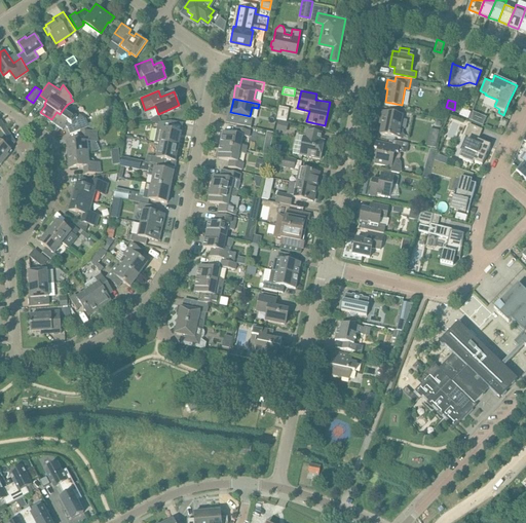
[(240,114),(230,112),(232,104),(228,103),(225,119),(238,121),(240,114)]
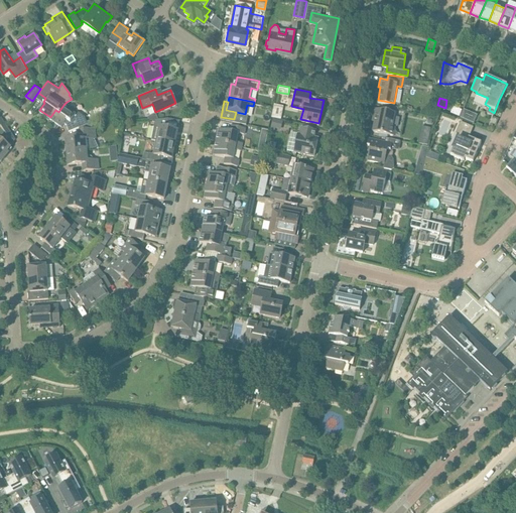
[(283,103),(274,101),(271,114),(280,116),(283,103)]
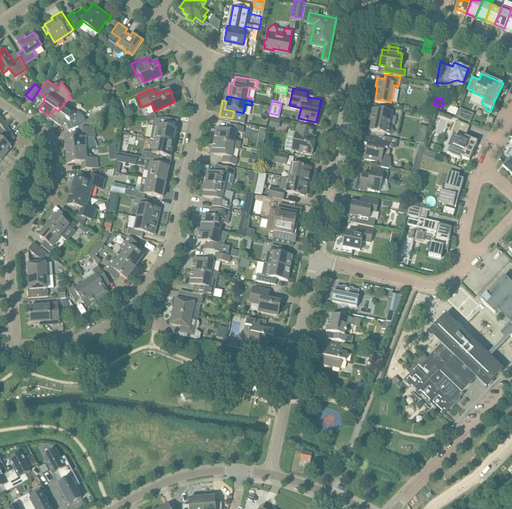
[(55,109),(50,116),(60,124),(63,120),(66,122),(68,128),(78,124),(87,121),(85,118),(84,114),(77,109),(66,101),(63,104),(58,111),(55,109)]
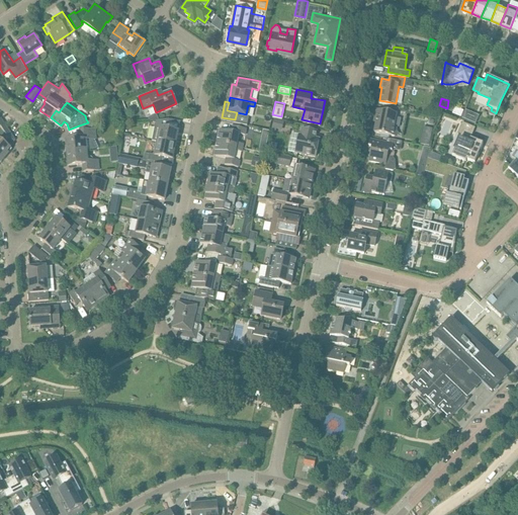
[(460,113),(462,108),(454,105),(452,110),(460,113)]
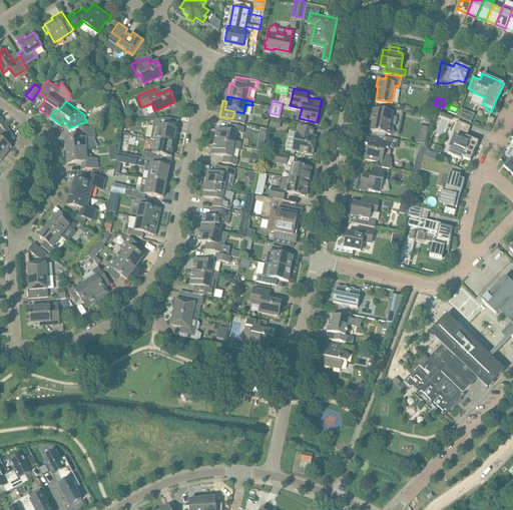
[(372,119),(370,128),(377,129),(377,133),(385,135),(385,131),(391,132),(393,125),(390,124),(392,110),(372,106),(371,114),(373,114),(372,119)]
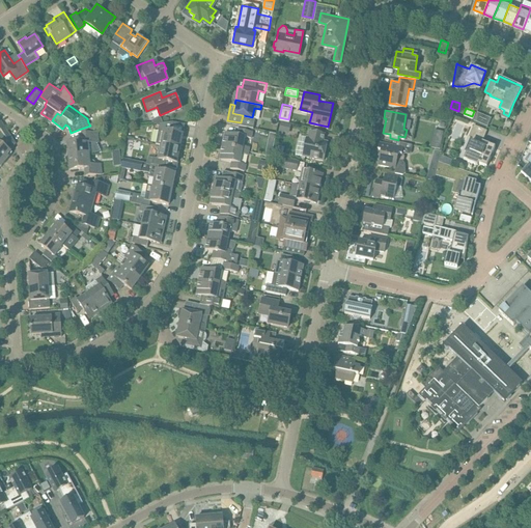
[(156,142),(161,143),(179,146),(183,133),(171,130),(173,119),(160,120),(156,142)]
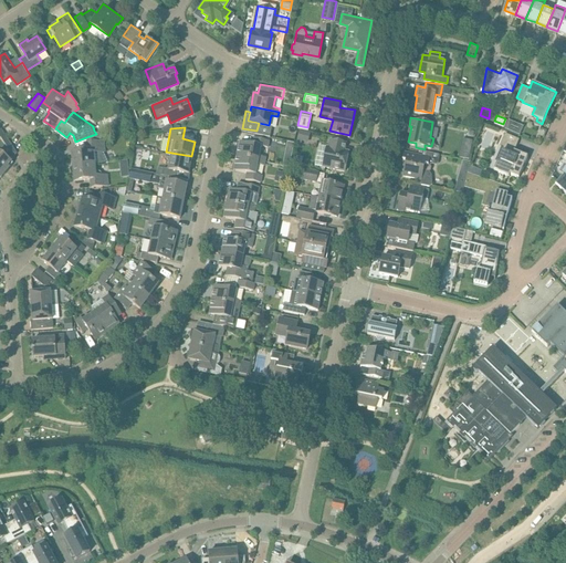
[(299,128),(296,135),(302,136),(306,137),(308,131),(299,128)]
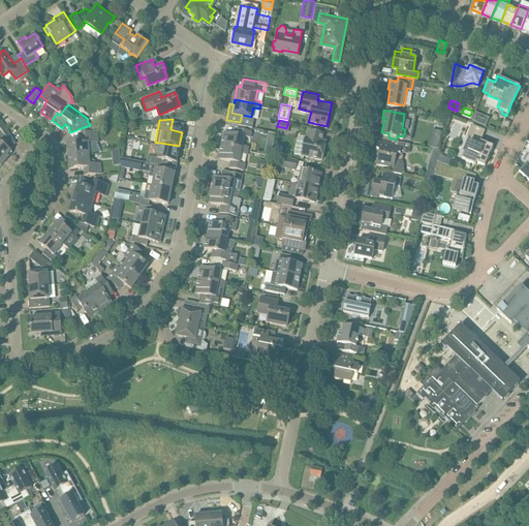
[(472,123),(467,134),(470,135),(462,157),(475,163),(476,161),(485,164),(493,145),(480,138),(485,128),(472,123)]
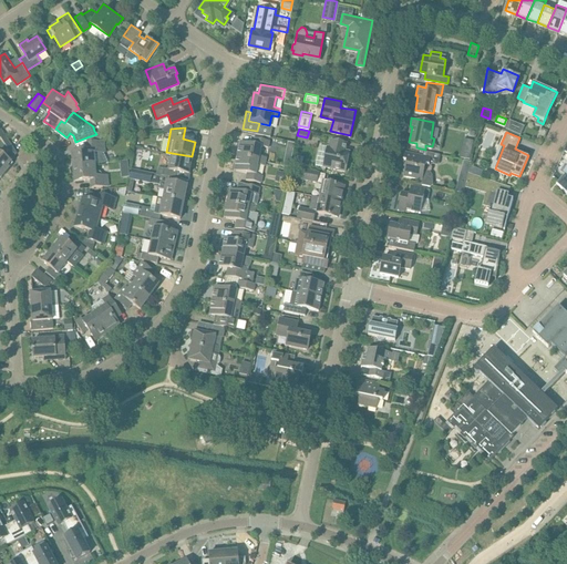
[(16,151),(4,133),(1,136),(10,151),(7,155),(0,150),(0,166),(4,171),(13,161),(10,159),(16,151)]
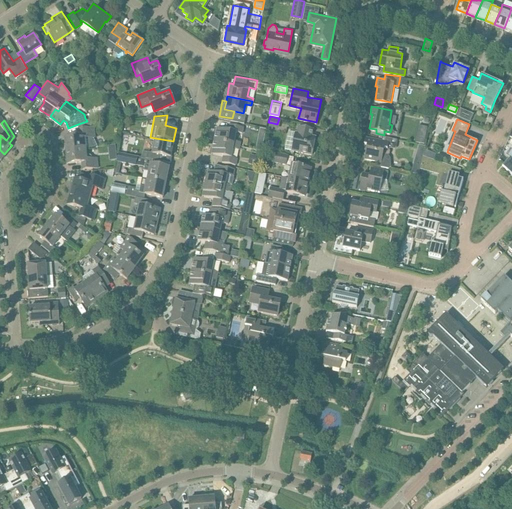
[(228,128),(217,125),(214,138),(240,144),(240,140),(234,139),(236,130),(242,131),(243,125),(230,122),(228,128)]
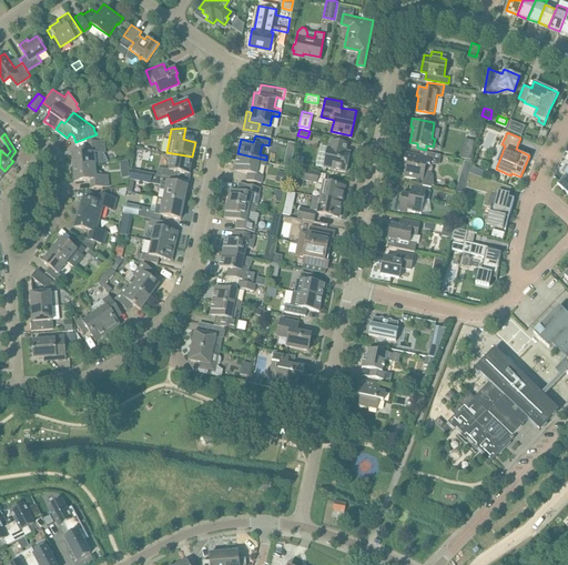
[(292,157),(295,139),(288,138),(285,155),(292,157)]
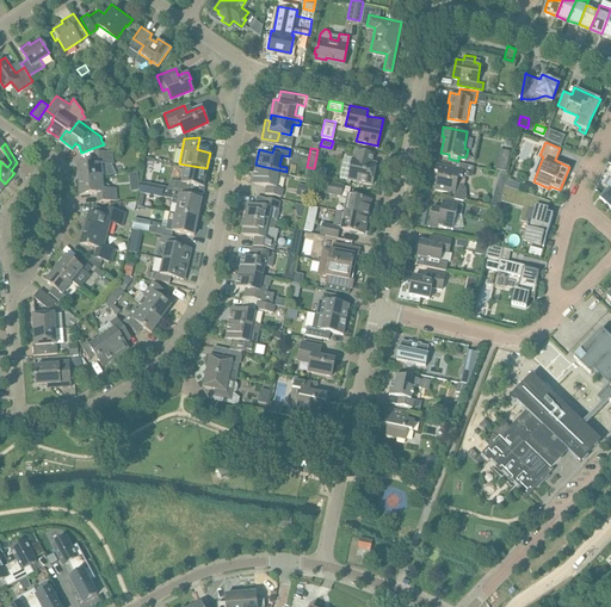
[(78,161),(79,177),(103,174),(117,173),(112,161),(113,161),(112,149),(94,152),(94,160),(78,161)]
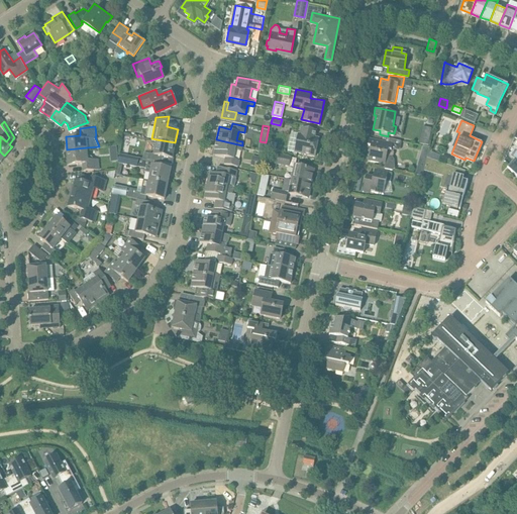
[(289,141),(288,149),(295,150),(314,155),(317,142),(318,136),(314,135),(316,129),(302,126),(300,132),(299,132),(297,142),(289,141)]
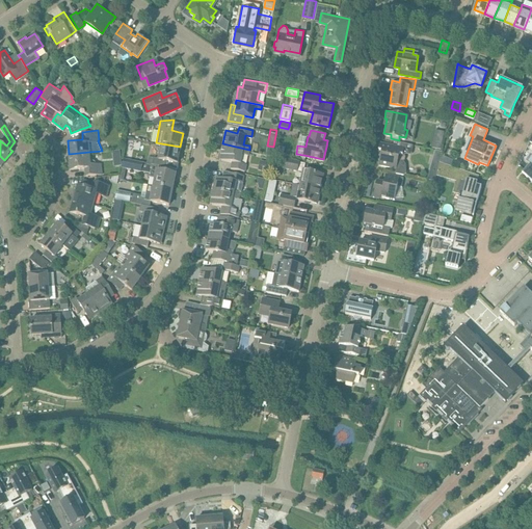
[(404,146),(379,140),(378,149),(381,149),(378,163),(395,166),(395,172),(403,174),(405,172),(405,162),(403,159),(404,158),(405,155),(404,153),(402,153),(404,146)]
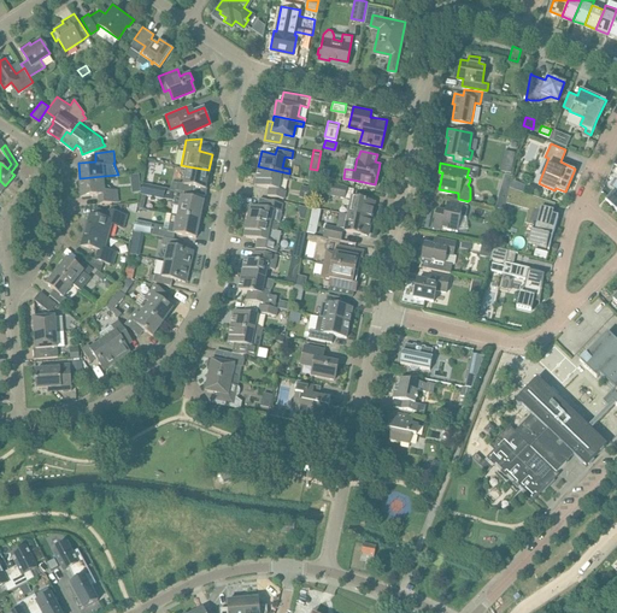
[(205,187),(209,170),(187,166),(183,182),(177,181),(176,188),(183,189),(191,192),(192,184),(205,187)]
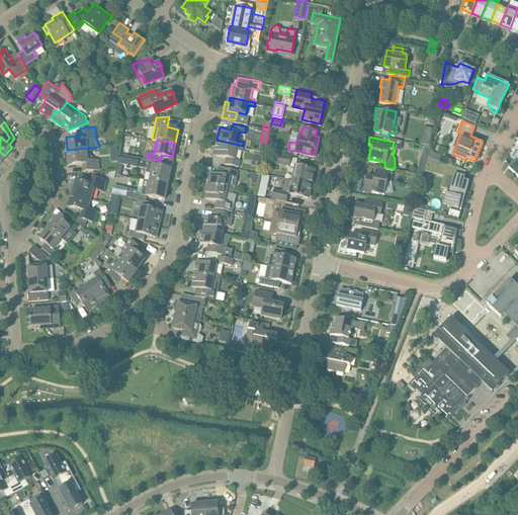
[(213,153),(216,154),(226,156),(225,162),(239,165),(240,158),(234,157),(236,148),(242,149),(243,146),(217,140),(213,153)]
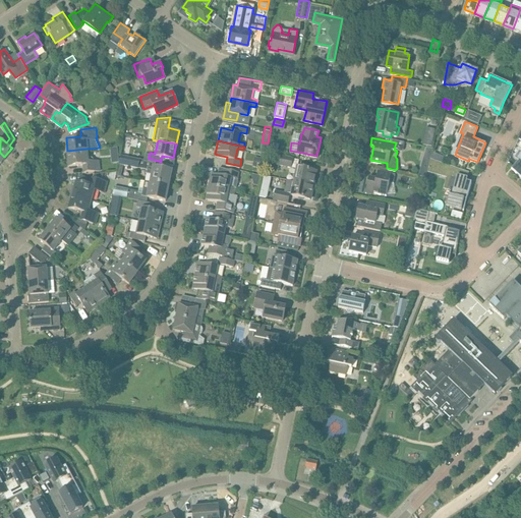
[(88,155),(88,149),(67,151),(68,164),(83,163),(83,170),(99,169),(99,159),(94,160),(93,157),(92,156),(91,155),(88,155)]
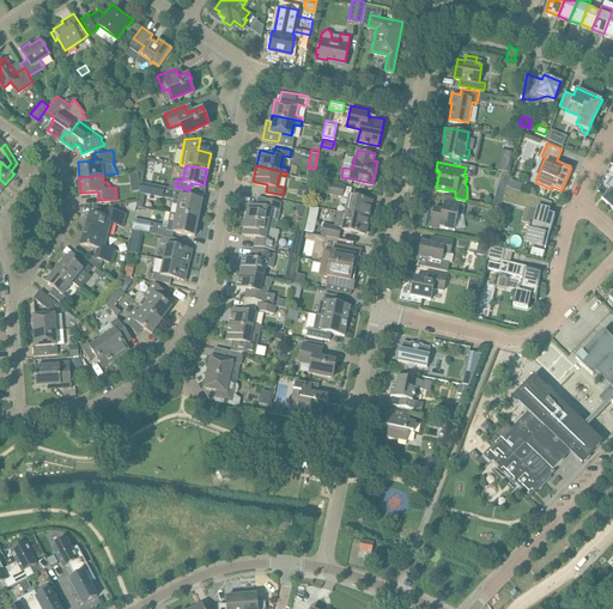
[(177,212),(198,215),(201,199),(181,194),(182,188),(175,187),(141,181),(140,190),(173,198),(171,201),(178,203),(177,212)]
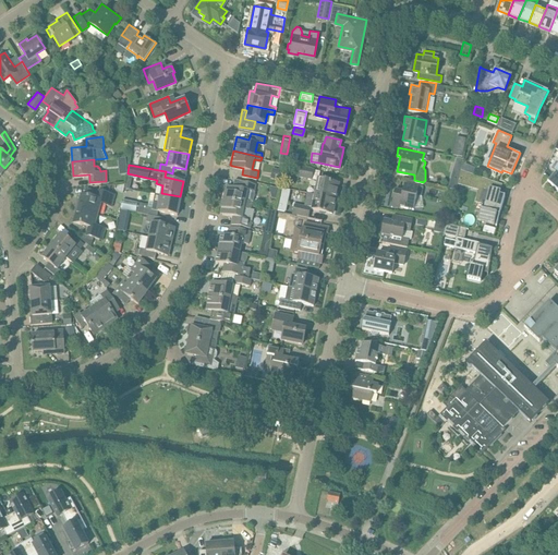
[(313,168),(298,165),(295,173),(311,177),(313,168)]
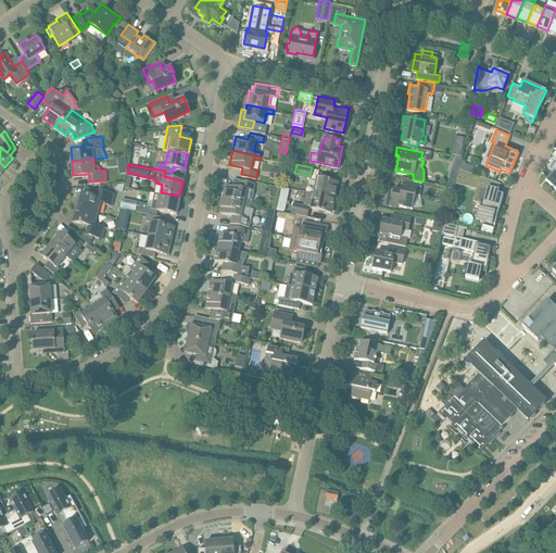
[(280,176),(281,167),(274,166),(272,175),(280,176)]
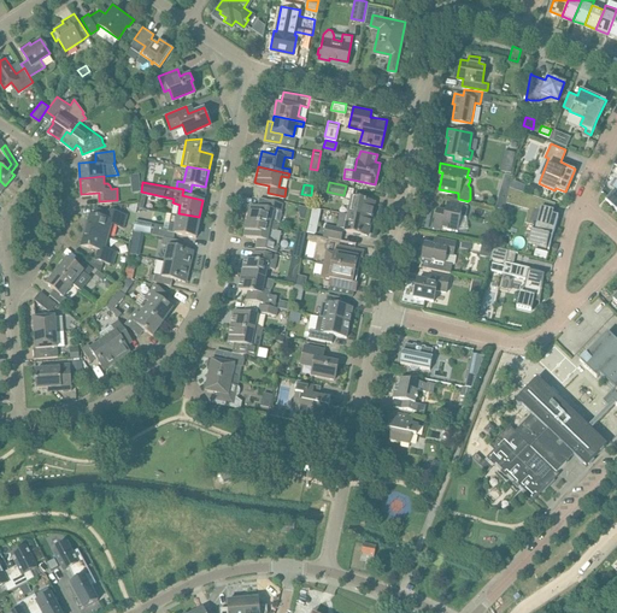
[(605,199),(616,210),(616,189),(615,188),(605,199)]
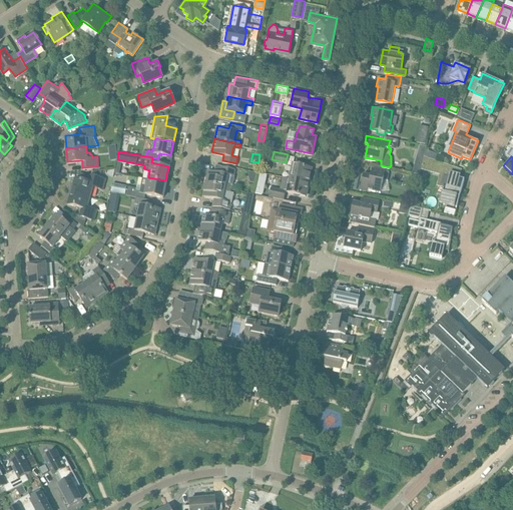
[(449,163),(438,159),(436,166),(447,170),(449,163)]
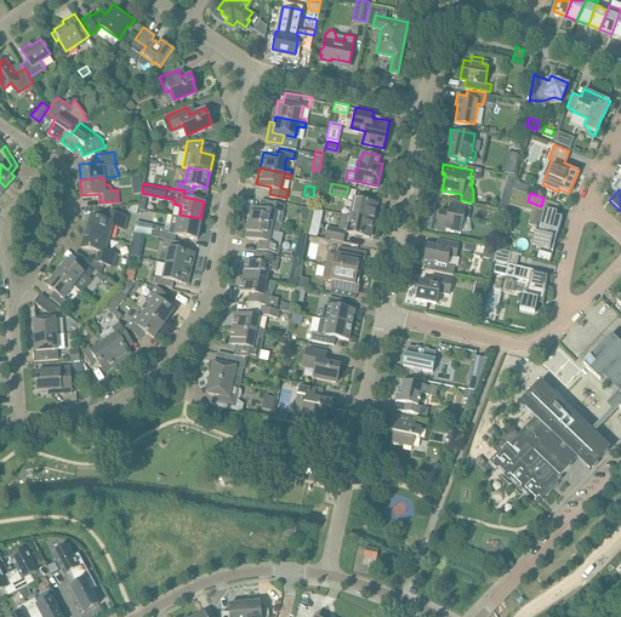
[(260,205),(252,204),(249,220),(279,226),(285,203),(261,198),(260,205)]
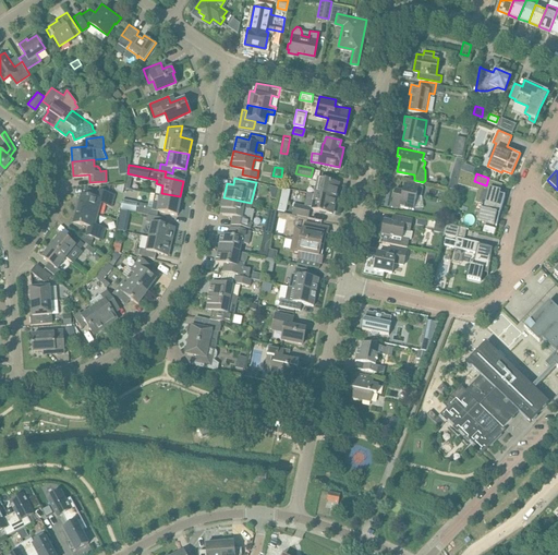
[(317,178),(315,192),(335,196),(338,181),(317,178)]
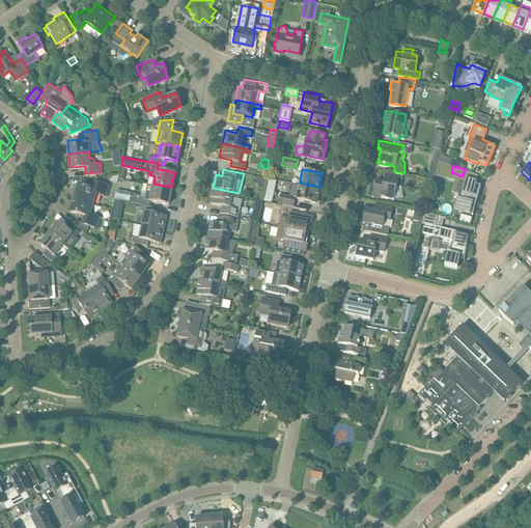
[(385,172),(383,179),(375,177),(372,193),(393,197),(396,184),(400,185),(402,175),(385,172)]
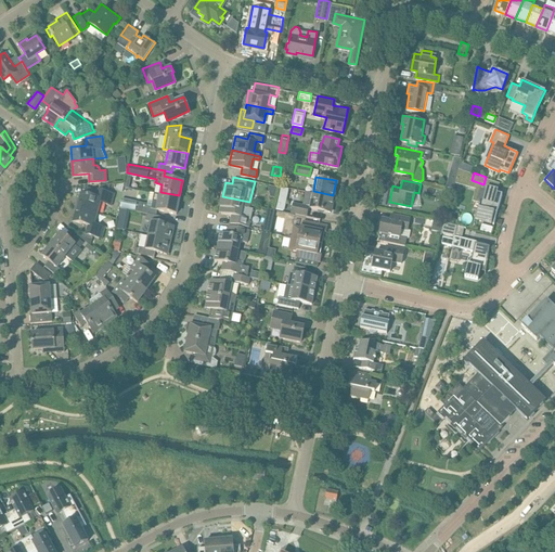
[(479,199),(475,216),(491,221),(495,204),(498,205),(498,206),(498,207),(502,192),(497,191),(498,188),(487,184),(482,200),(479,199)]
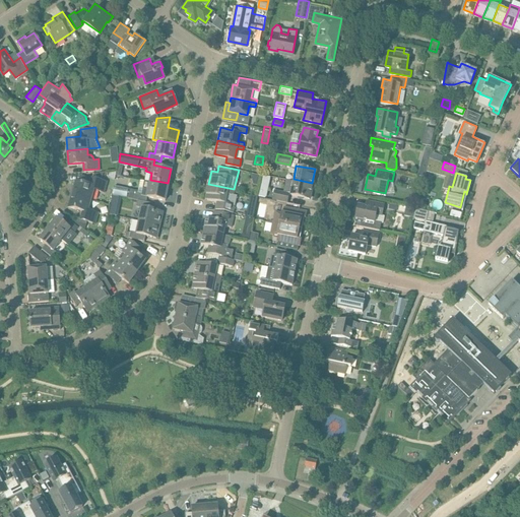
[(416,174),(415,181),(423,183),(424,176),(417,174),(416,174)]
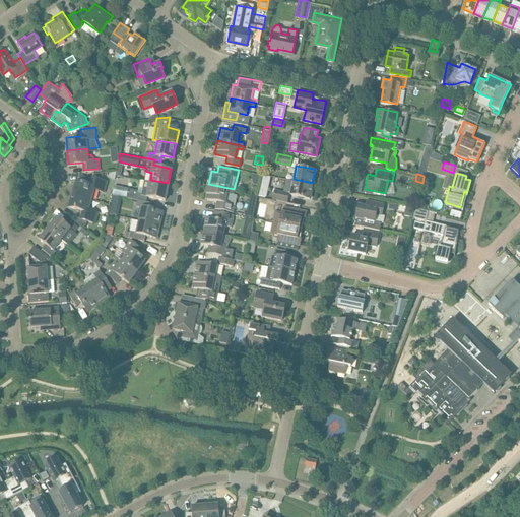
[(75,180),(71,192),(91,198),(93,187),(104,190),(107,180),(91,176),(89,184),(75,180)]
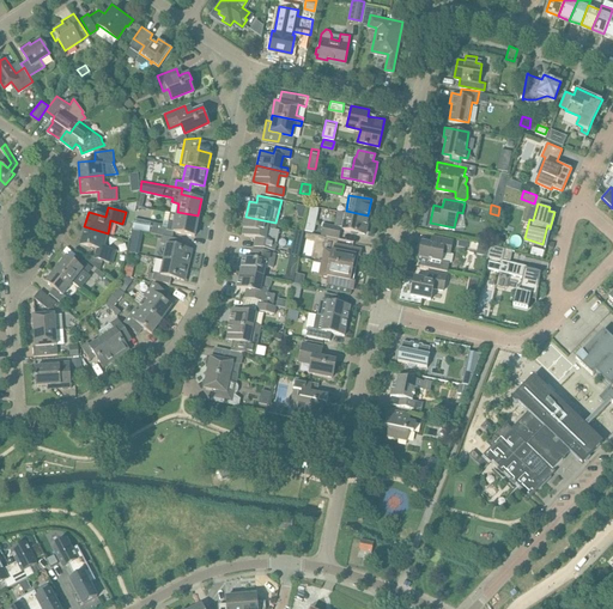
[(368,215),(346,211),(343,227),(364,232),(368,215)]
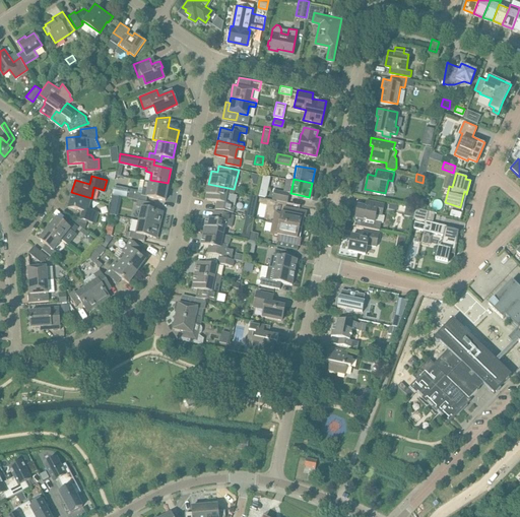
[(168,183),(150,180),(148,187),(142,186),(141,193),(165,198),(168,183)]
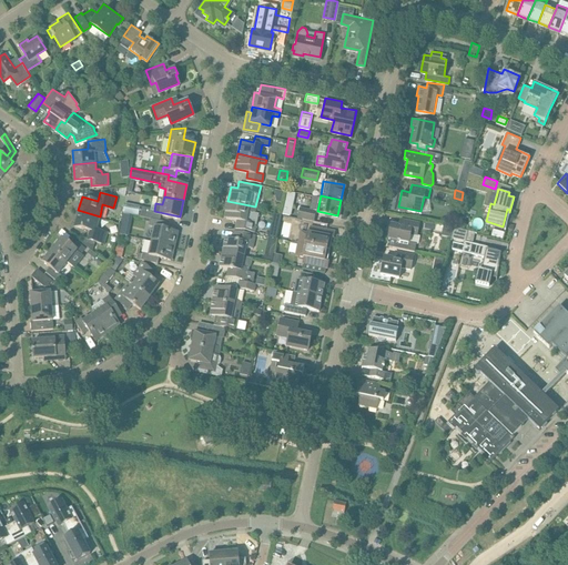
[(124,201),(122,211),(138,214),(140,204),(124,201)]
